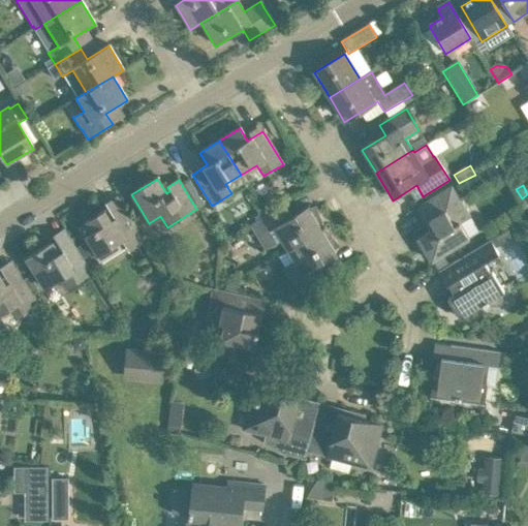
[(431,263),(448,252),(469,240),(454,215),(464,209),(452,187),(415,210),(425,225),(429,222),(433,229),(416,240),(431,263)]
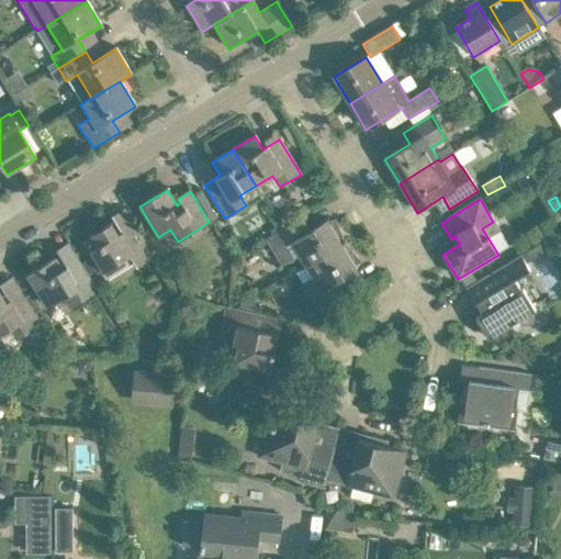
[(284,228),(287,227),(294,223),(288,211),(278,216),(284,228)]
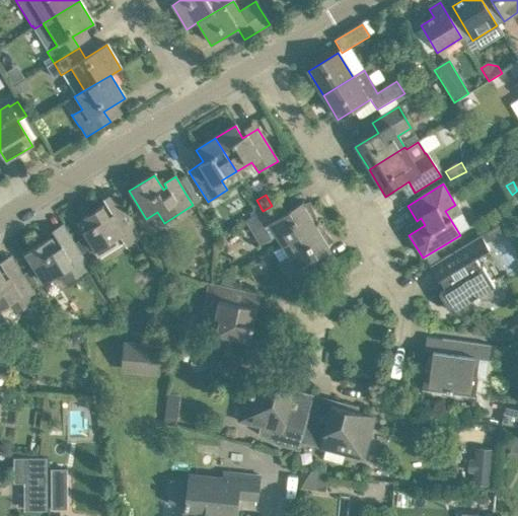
[(309,205),(303,207),(301,204),(279,218),(272,206),(265,210),(263,211),(244,222),(260,245),(277,235),(284,246),(315,227),(313,224),(316,222),(309,205)]
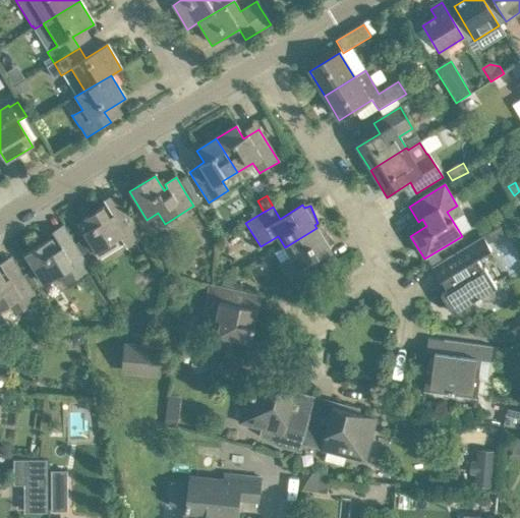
[(141,237),(136,231),(126,214),(116,220),(113,216),(109,218),(103,208),(76,224),(95,252),(119,237),(125,247),(141,237)]
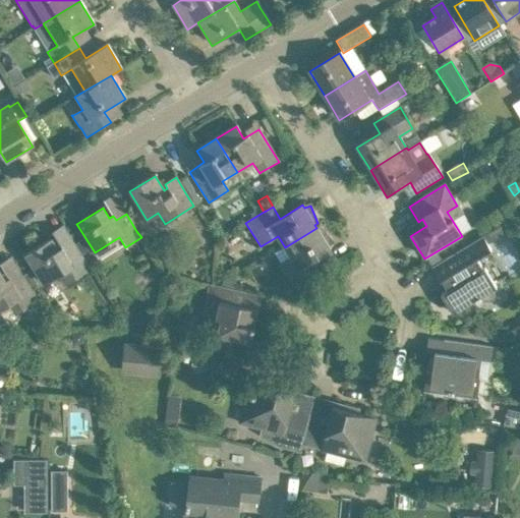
[(482,238),(439,265),(430,269),(439,282),(446,278),(453,288),(441,296),(452,315),(475,301),(476,303),(480,300),(479,298),(480,298),(482,300),(484,301),(486,302),(488,303),(492,302),(493,300),(494,299),(495,296),(494,295),(492,291),(496,289),(484,269),(482,270),(476,261),(490,251),(486,245),(510,231),(506,224),(482,238)]
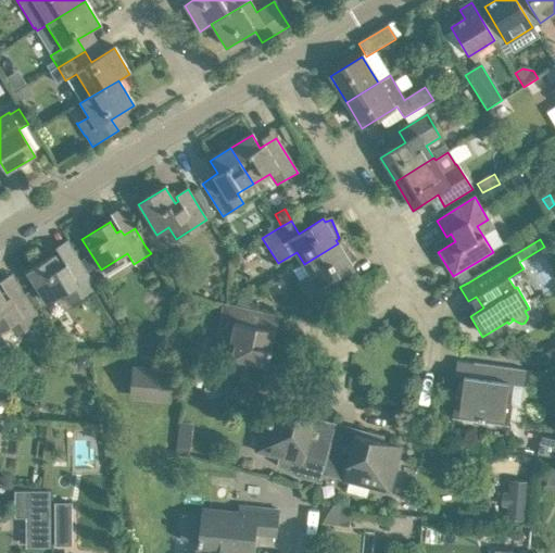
[(342,244),(339,247),(338,243),(304,264),(311,275),(297,284),(303,293),(294,299),(304,315),(340,292),(332,279),(352,267),(351,264),(356,260),(342,244)]
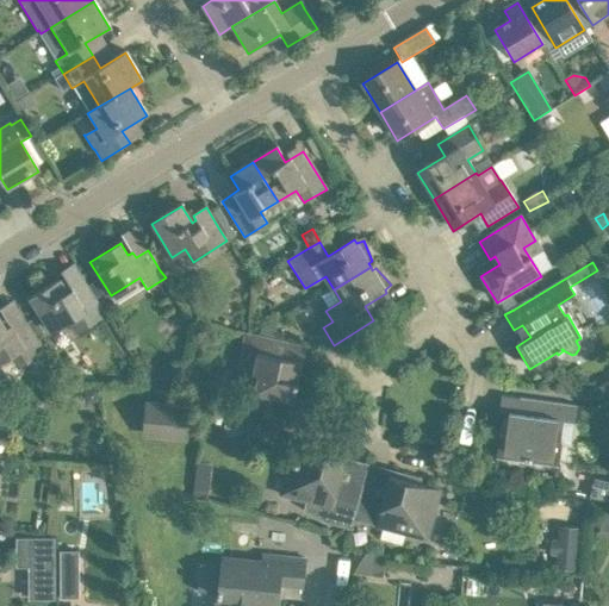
[(105,314),(100,306),(87,287),(75,294),(67,282),(57,288),(55,283),(29,299),(49,332),(66,322),(74,335),(105,314)]
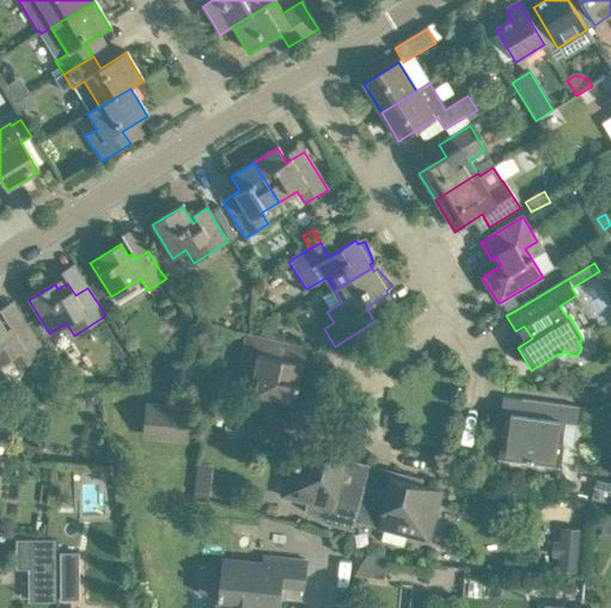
[(44,354),(38,345),(26,325),(14,332),(11,327),(6,331),(0,321),(0,368),(10,380),(16,380),(20,376),(22,373),(20,370),(28,366),(26,364),(44,354)]
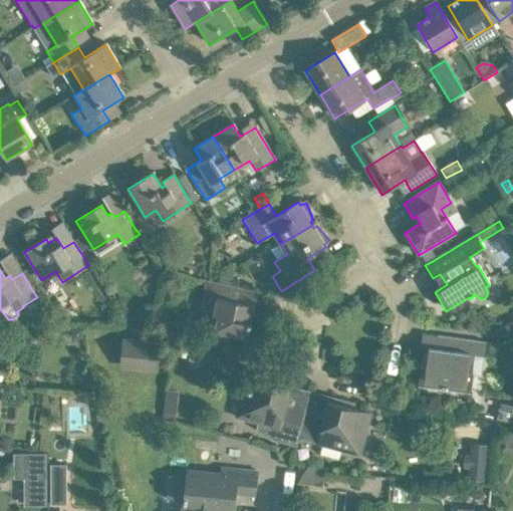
[(232,276),(216,284),(232,288),(232,276)]
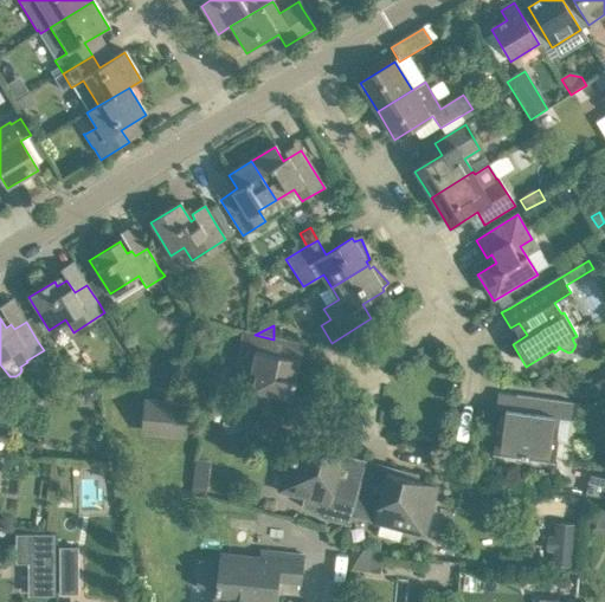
[(304,345),(281,341),(274,340),(255,335),(245,332),(237,368),(257,373),(253,390),(291,399),(296,382),(293,381),(297,362),(300,363),(304,345)]
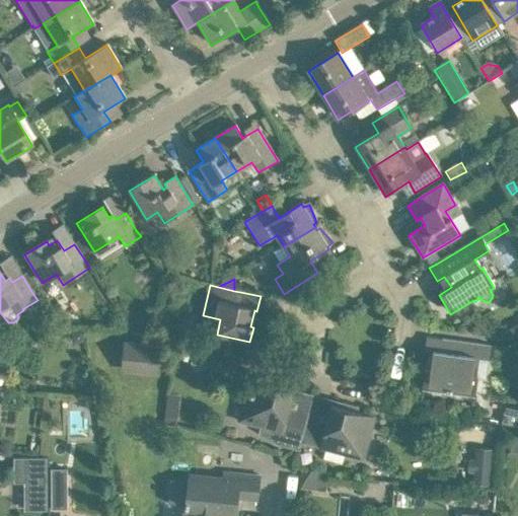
[(120,318),(126,328),(130,326),(124,315),(120,318)]
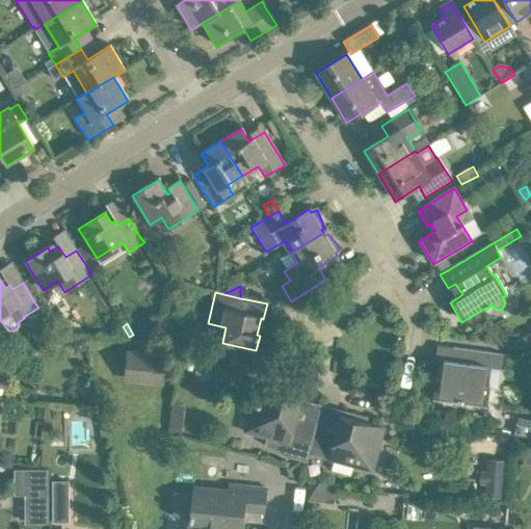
[(84,340),(72,342),(74,354),(86,352),(84,340)]
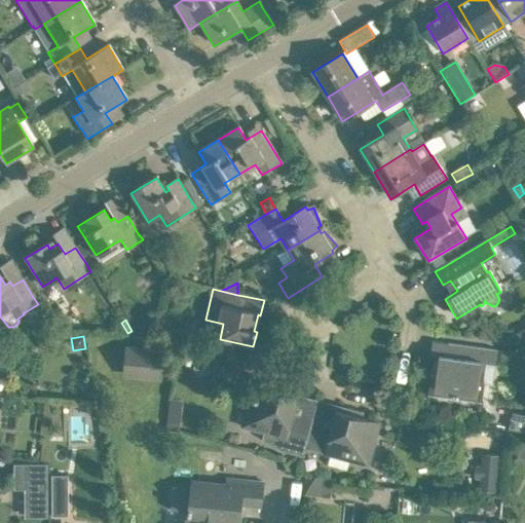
[(494,366),(496,351),(448,345),(446,358),(438,357),(436,376),(430,376),(427,398),(481,405),(486,365),(494,366)]
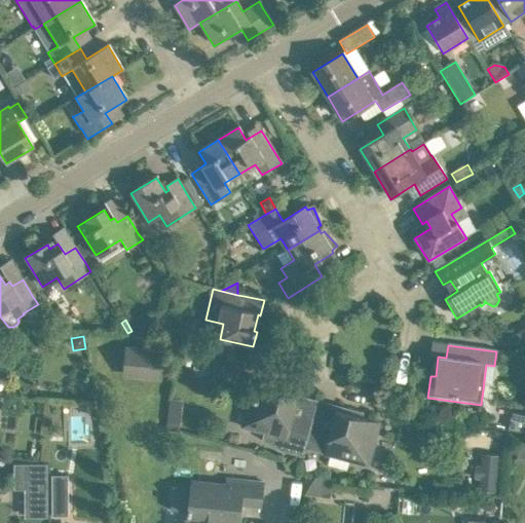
[(161,381),(163,351),(125,349),(123,379),(161,381)]
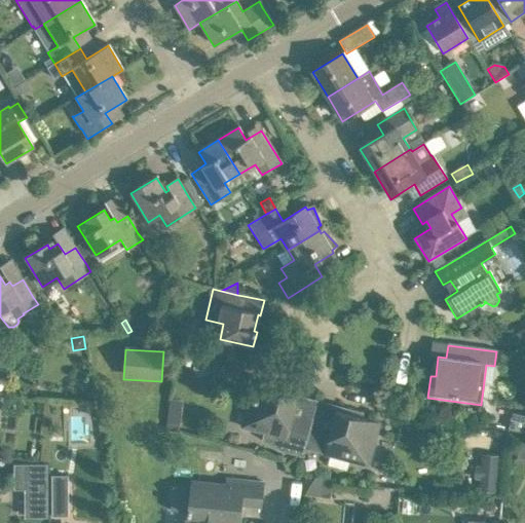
[(312,421),(311,421),(292,416),(297,397),(278,391),(278,390),(276,386),(268,384),(264,387),(259,386),(256,398),(254,398),(252,402),(254,403),(254,406),(248,405),(241,428),(284,440),(280,453),(302,458),(304,451),(311,425),(312,421)]
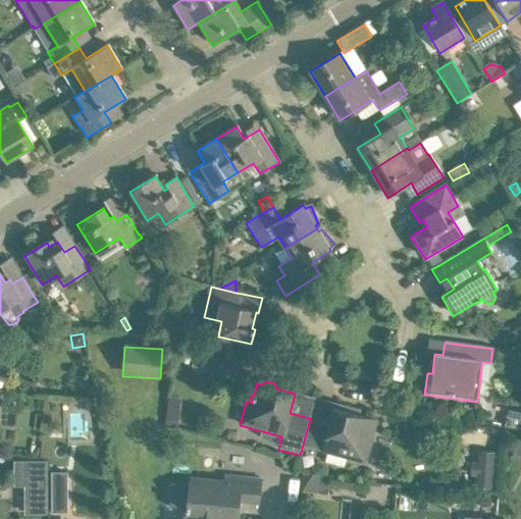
[(302,448),(346,459),(365,464),(376,421),(359,416),(360,411),(346,407),(345,412),(332,409),(327,427),(309,422),(302,448)]
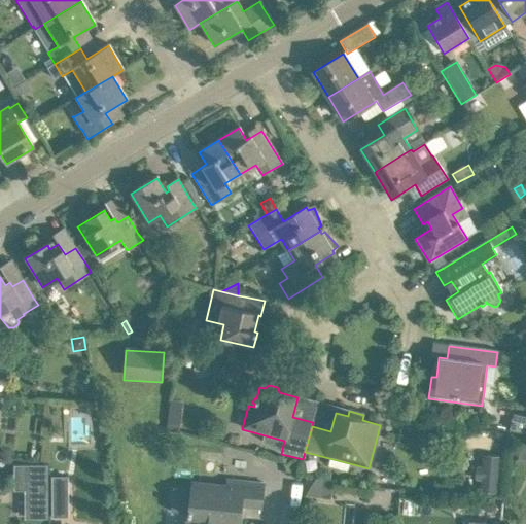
[(525,428),(525,416),(516,414),(513,424),(525,428)]
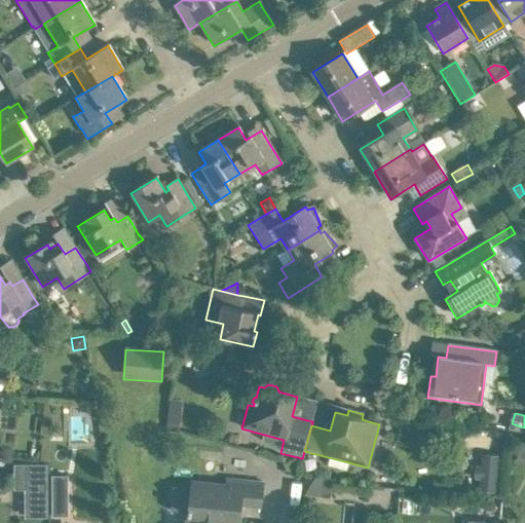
[(524,464),(524,445),(518,445),(516,464),(524,464)]
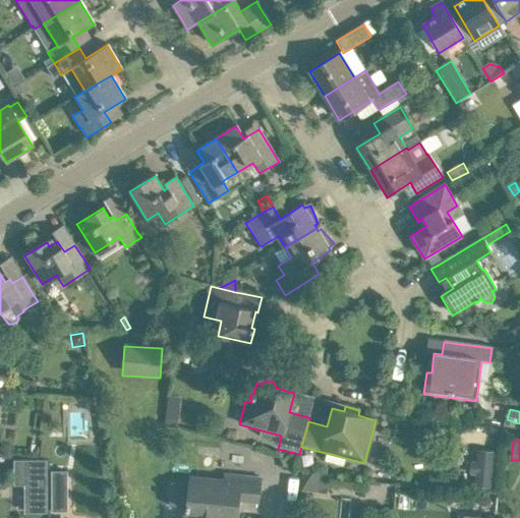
[(493,465),(494,454),(477,453),(476,464),(470,463),(469,476),(475,477),(474,488),(490,490),(492,478),(498,479),(499,466),(493,465)]
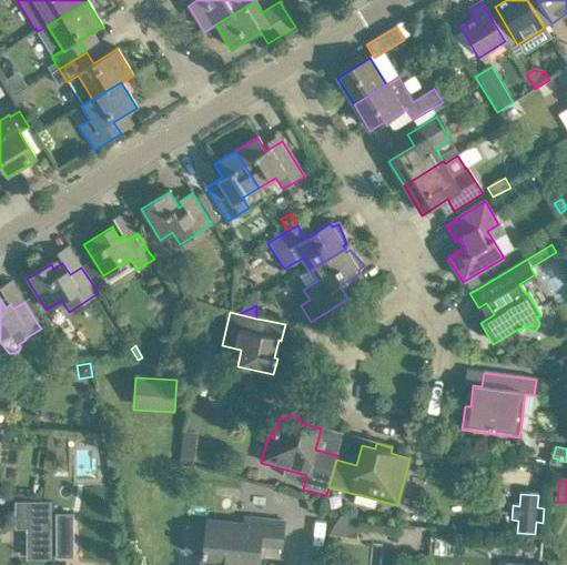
[(50,503),(14,503),(14,531),(26,531),(26,561),(50,561),(50,503)]
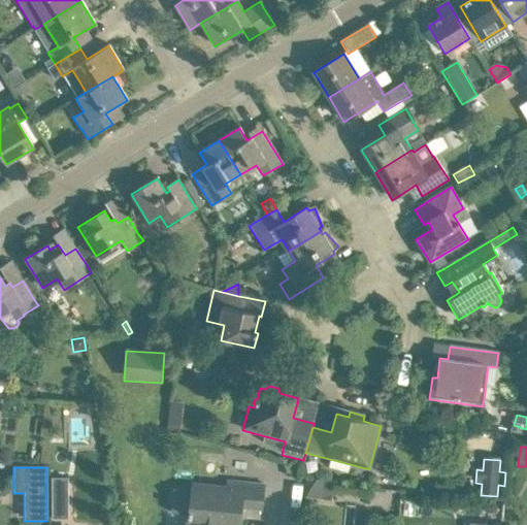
[(317,481),(305,498),(331,502),(334,483),(317,481)]
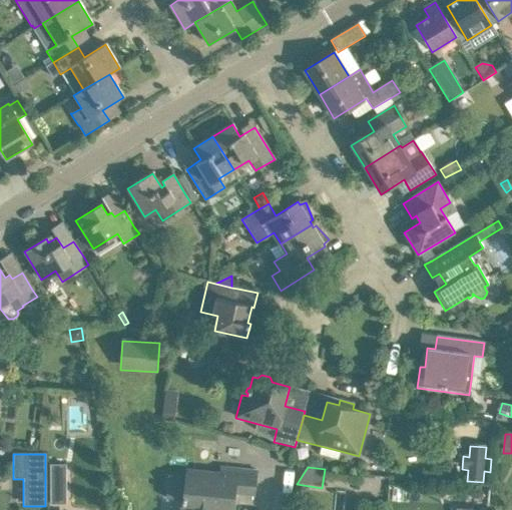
[(256,472),(235,470),(221,468),(220,477),(186,473),(183,503),(184,503),(183,509),(231,509),(234,486),(253,488),(256,472)]
